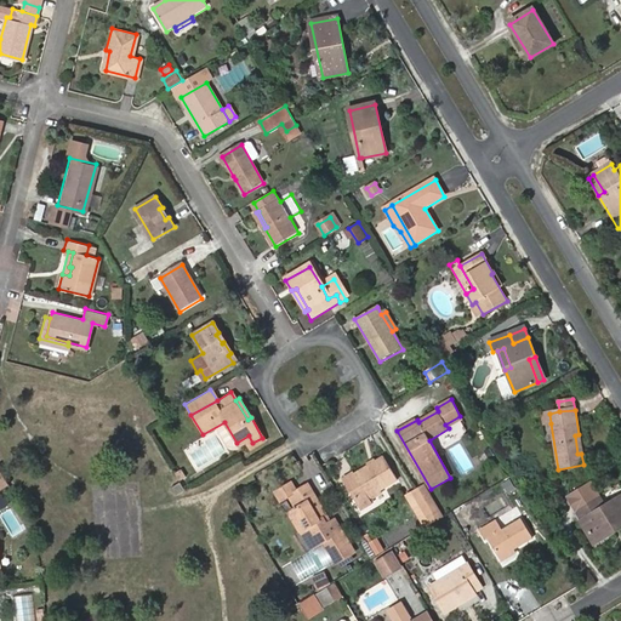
[(449,428),(462,420),(460,416),(445,425),(449,428)]
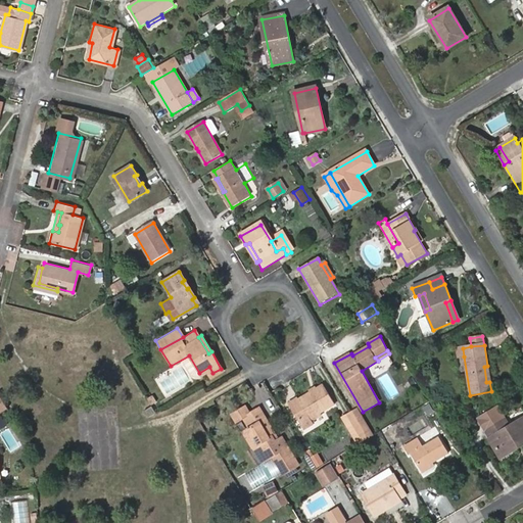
[(313,422),(311,418),(334,403),(323,383),(289,402),(303,427),(313,422)]
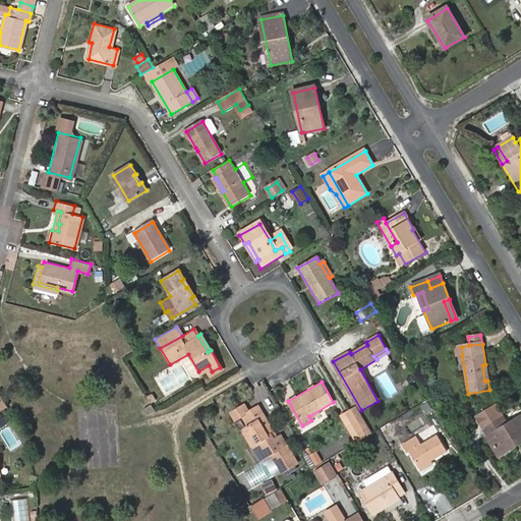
[(148,402),(153,399),(150,393),(145,395),(148,402)]
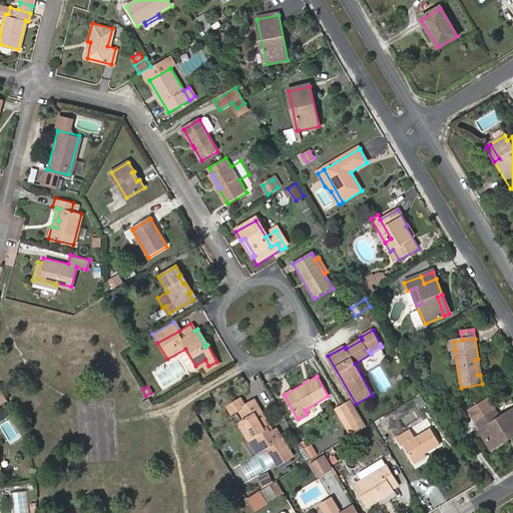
[(419,395),(384,416),(394,433),(410,424),(416,435),(436,424),(419,395)]
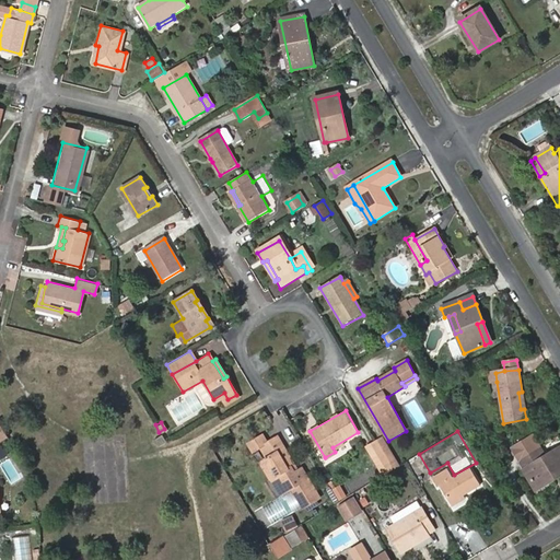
[(158,445),(165,441),(160,433),(152,438),(158,445)]
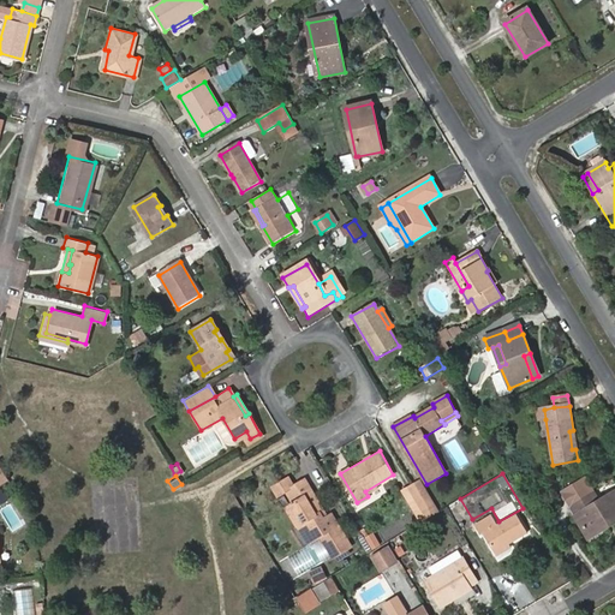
[(336,554),(351,547),(330,514),(323,519),(320,512),(323,511),(312,493),(309,494),(302,481),(293,485),(288,477),(273,487),(278,495),(286,490),(293,503),(291,505),(302,523),(297,525),(308,542),(320,535),(321,538),(326,535),(336,554)]
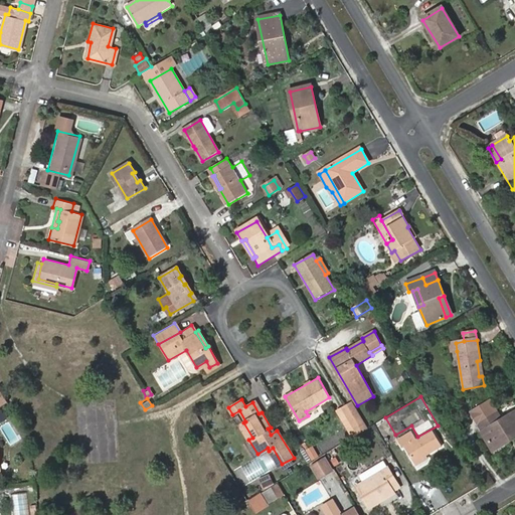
[(471,411),(479,424),(498,413),(490,399),(471,411)]
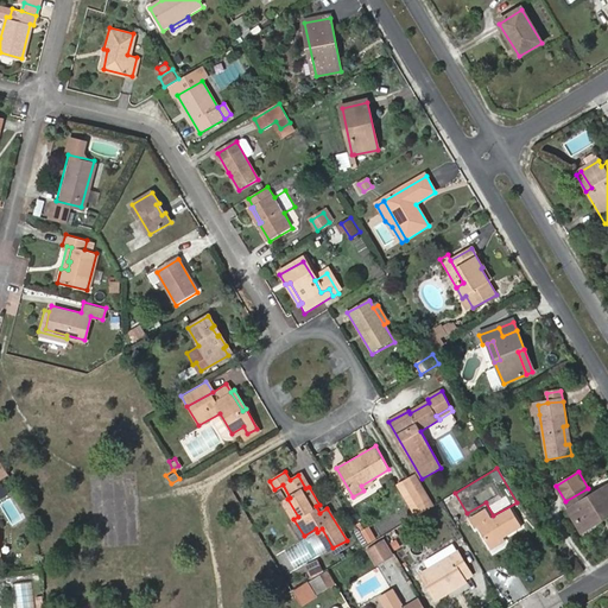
[(426,510),(434,505),(416,475),(409,479),(426,510)]
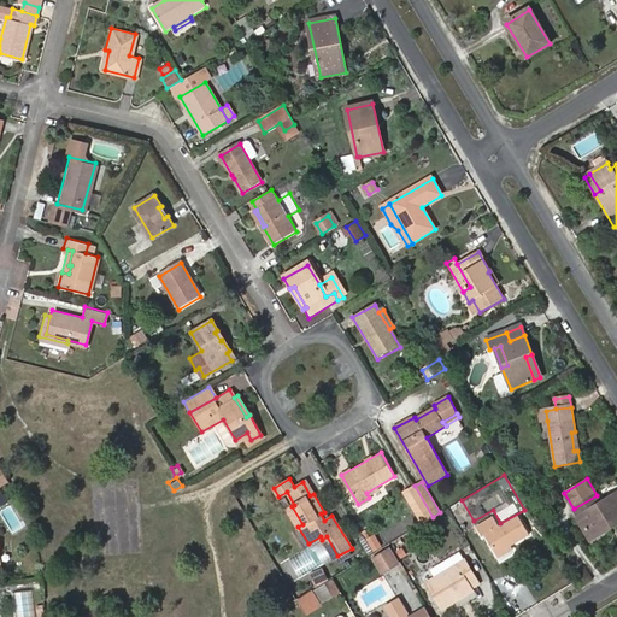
[(423,523),(433,517),(415,486),(405,493),(423,523)]
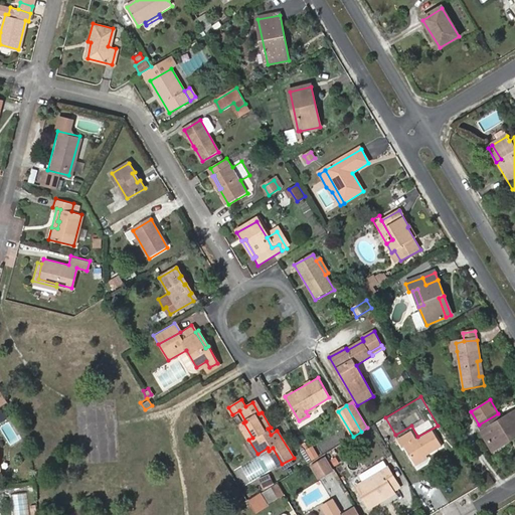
[(509,436),(511,440),(514,437),(514,412),(502,420),(498,413),(479,424),(483,433),(483,434),(490,447),(509,436)]
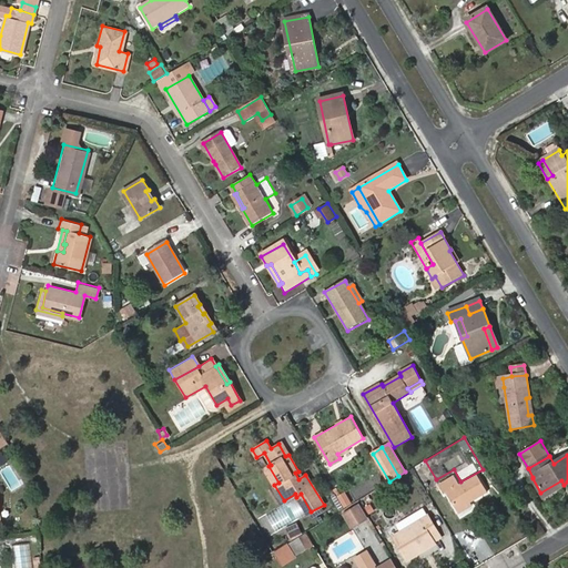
[(263,468),(273,485),(274,485),(279,483),(269,466),(267,465),(263,468)]
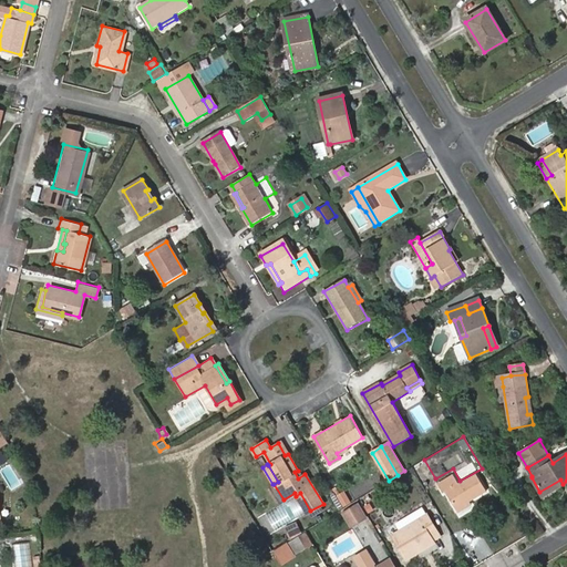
[(428,493),(434,488),(421,464),(413,468),(428,493)]
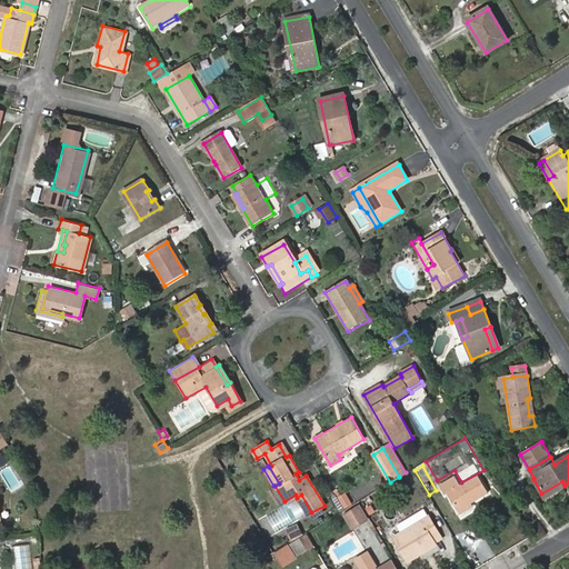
[(457,511),(471,503),(487,493),(476,476),(459,486),(455,478),(439,487),(445,496),(447,495),(457,511)]
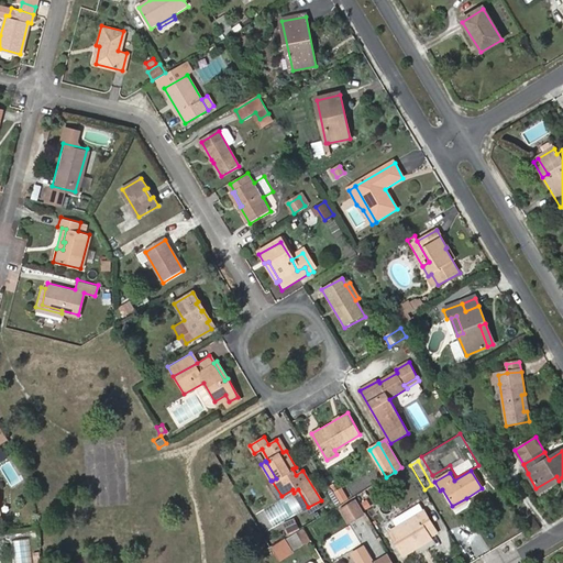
[(536,488),(539,493),(559,481),(556,476),(536,488)]
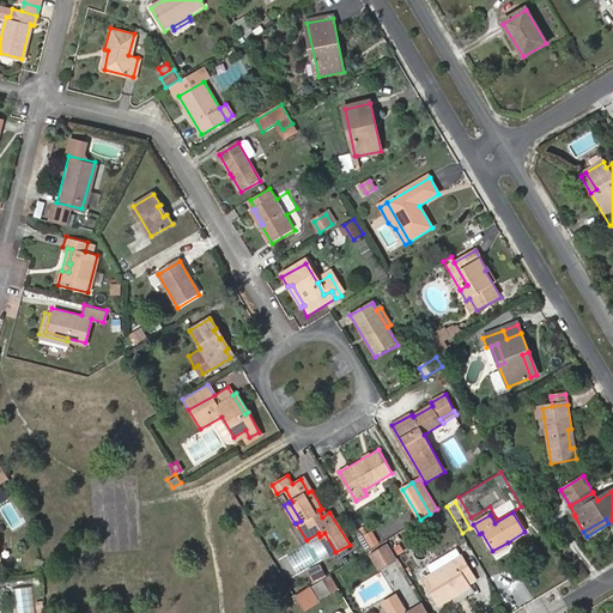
[(320,536),(332,556),(335,552),(325,533),(320,536)]
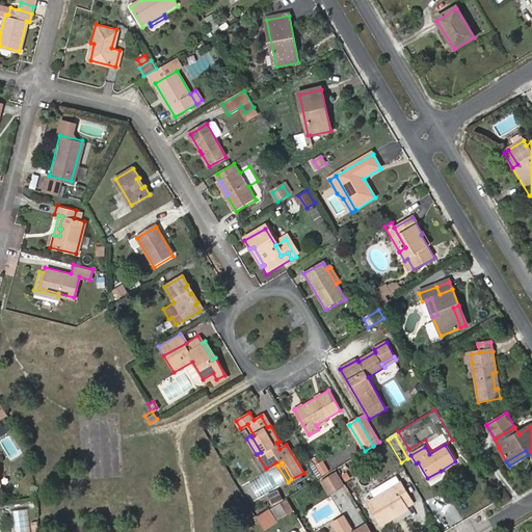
[(427,478),(429,481),(442,474),(441,471),(427,478)]
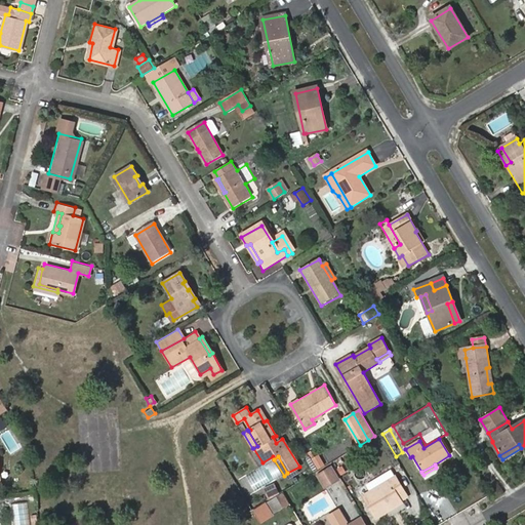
[(324,489),(337,482),(329,468),(316,475),(324,489)]
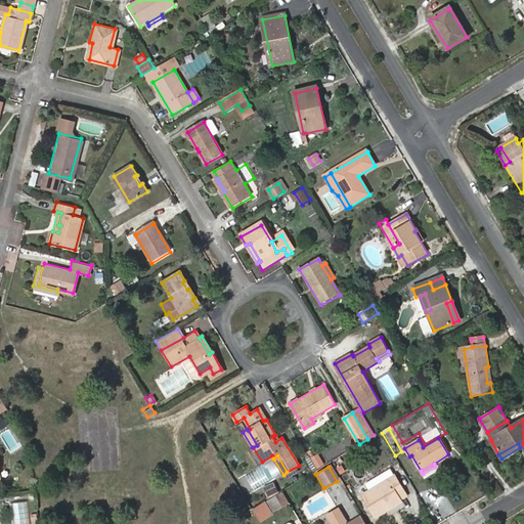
[(392,472),(385,476),(387,480),(394,477),(392,472)]
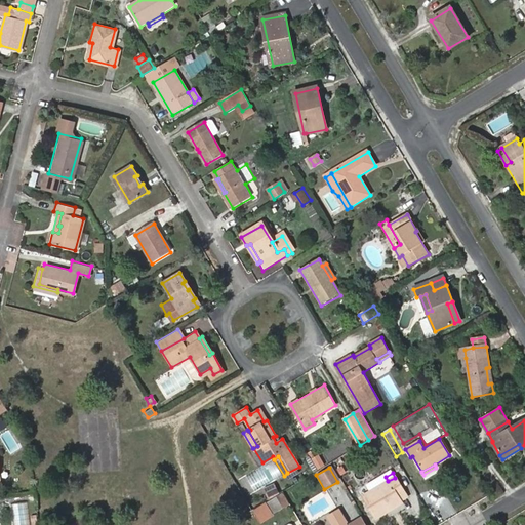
[(400,501),(407,497),(395,478),(388,481),(379,486),(381,489),(371,495),(370,492),(362,496),(375,519),(390,511),(388,509),(392,507),(394,509),(401,503),(400,501)]
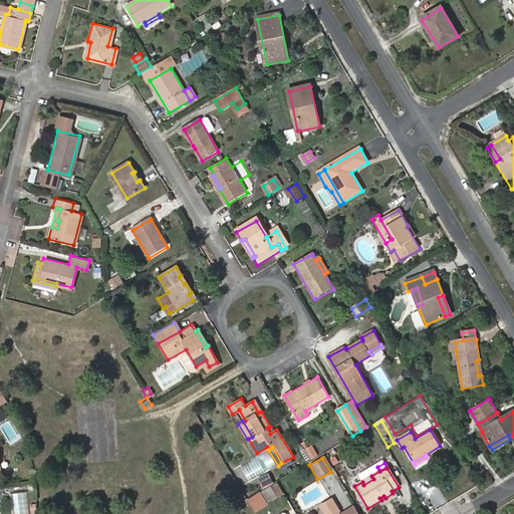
[(262,486),(272,481),(269,474),(258,480),(262,486)]
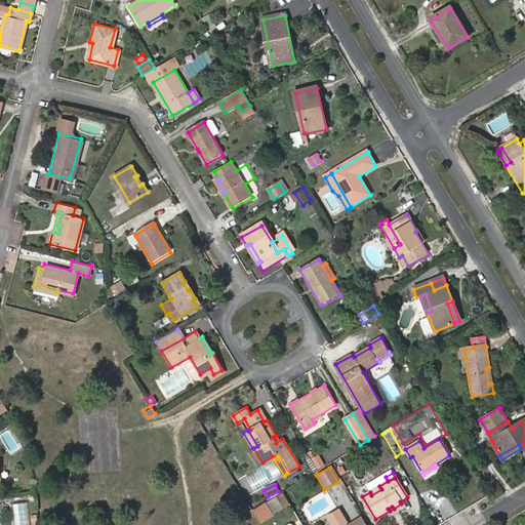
[(379,486),(370,492),(371,495),(381,489),(379,486)]
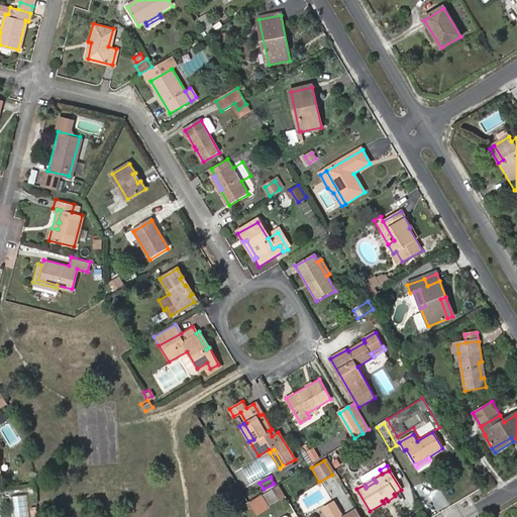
[(277,499),(283,495),(277,485),(271,488),(277,499)]
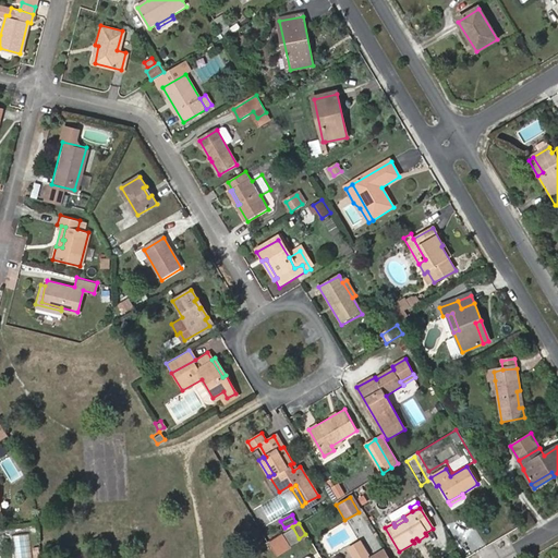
[(284,532),(270,542),(280,556),(293,546),(284,532)]
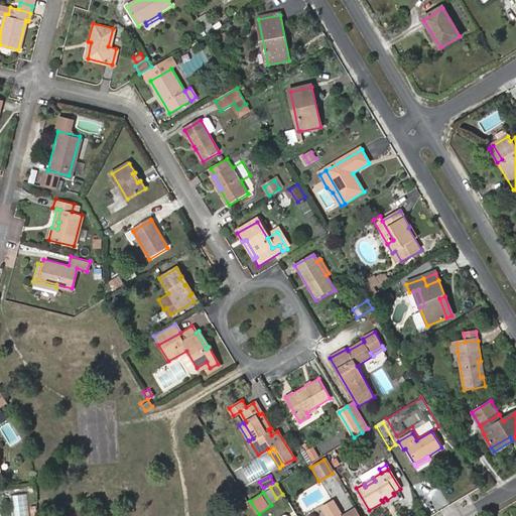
[(27,515),(28,494),(14,494),(13,515),(27,515)]
